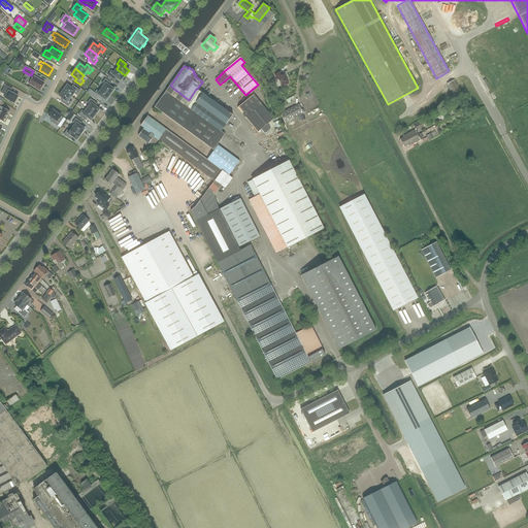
[(111,70),(107,75),(113,79),(116,77),(121,80),(125,75),(117,69),(113,72),(111,70)]
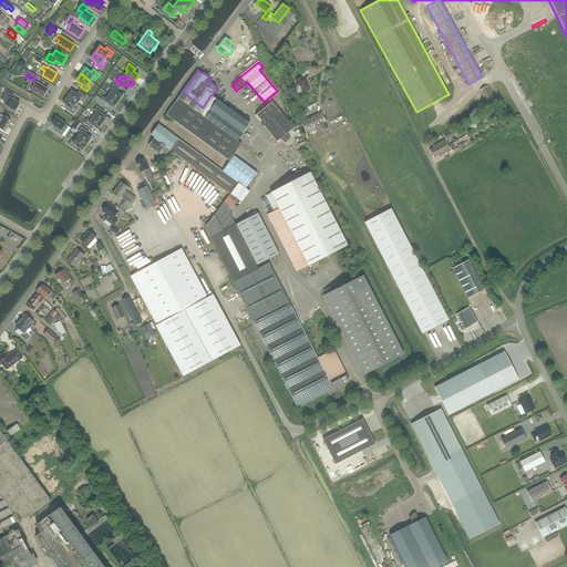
[(307,84),(308,83),(306,79),(303,81),(301,76),(295,80),(298,86),(299,85),(303,93),(305,92),(306,93),(307,93),(308,92),(309,92),(308,91),(310,90),(307,84)]
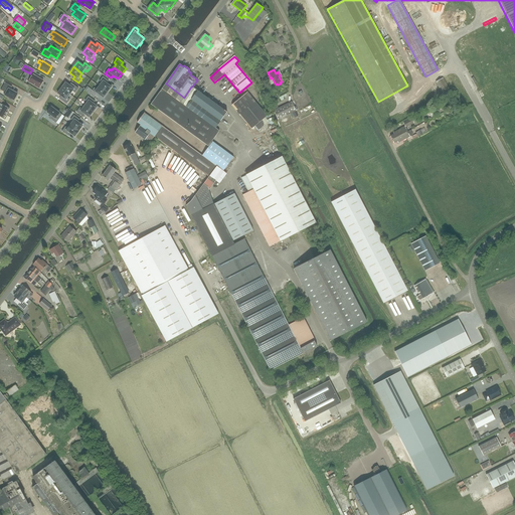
[(451,86),(455,83),(451,74),(447,76),(451,86)]
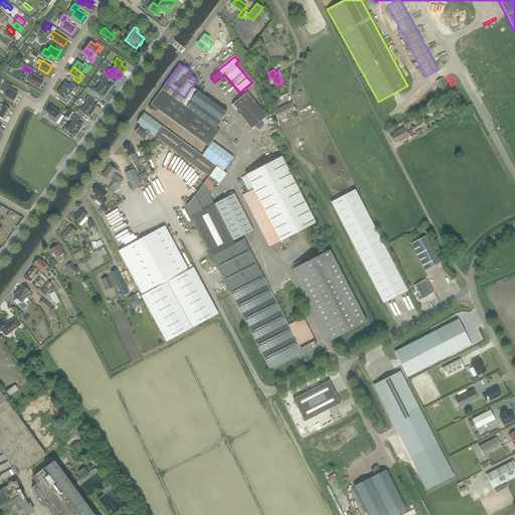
[(39,88),(43,81),(33,75),(29,81),(39,88)]
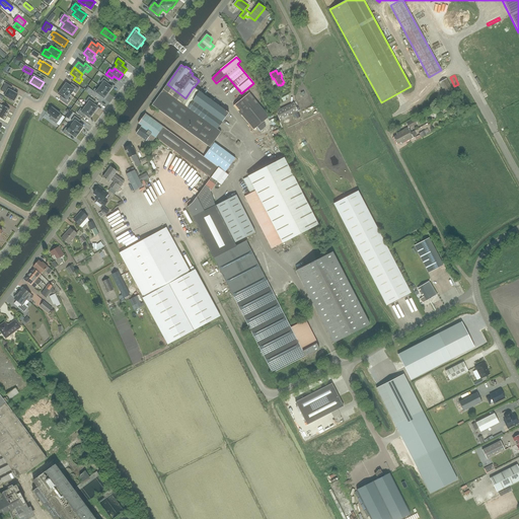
[(102,84),(100,87),(108,93),(113,88),(107,84),(109,82),(103,77),(100,82),(102,84)]
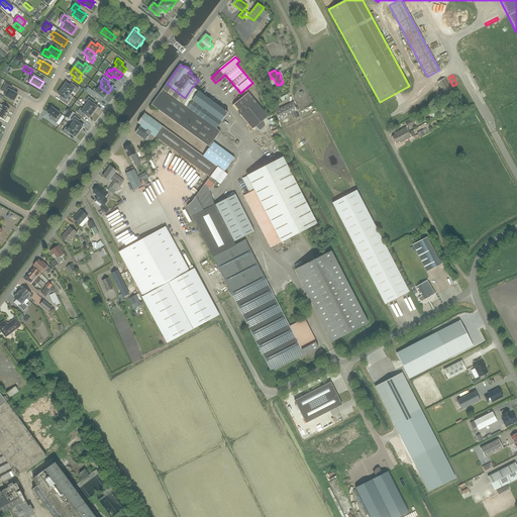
[(446,98),(453,94),(444,79),(437,83),(446,98)]
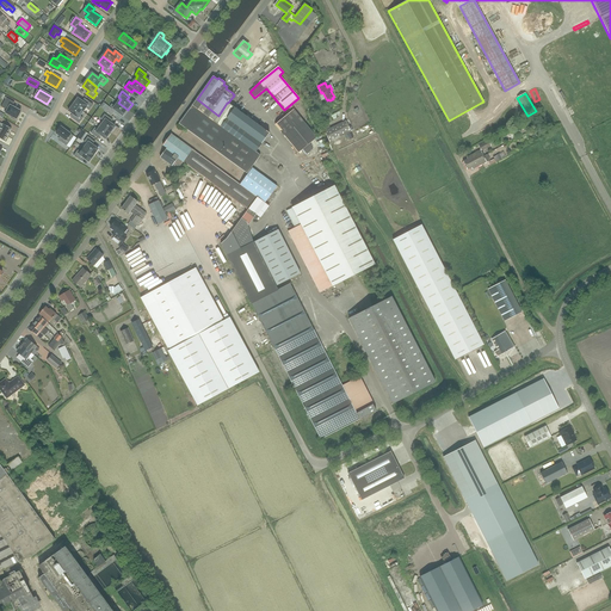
[(17,119),(22,111),(12,106),(14,103),(6,98),(1,106),(6,109),(5,112),(11,116),(11,117),(14,119),(16,118),(17,119)]
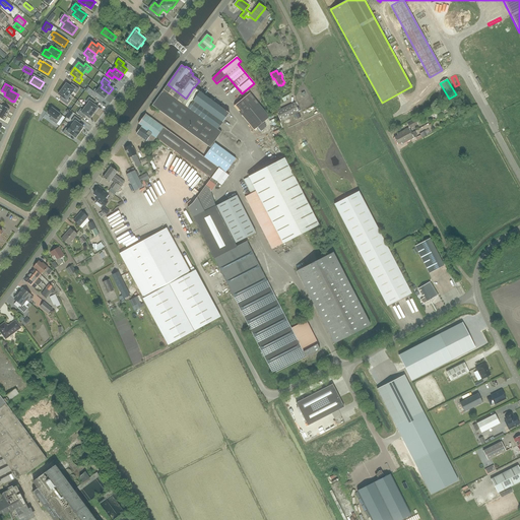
[(66,83),(62,89),(71,95),(73,91),(75,93),(79,89),(73,84),(71,87),(66,83)]
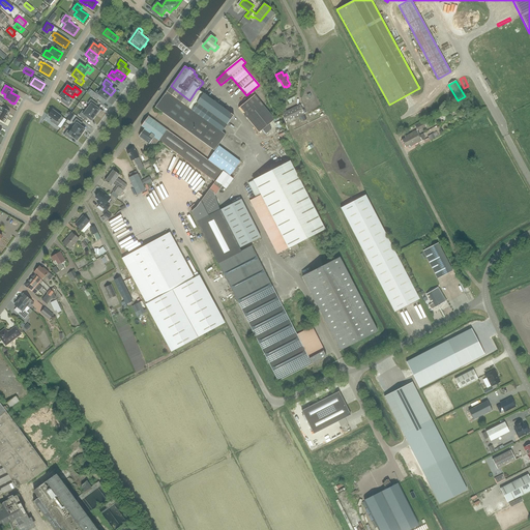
[(171,86),(167,91),(186,106),(189,100),(171,86)]
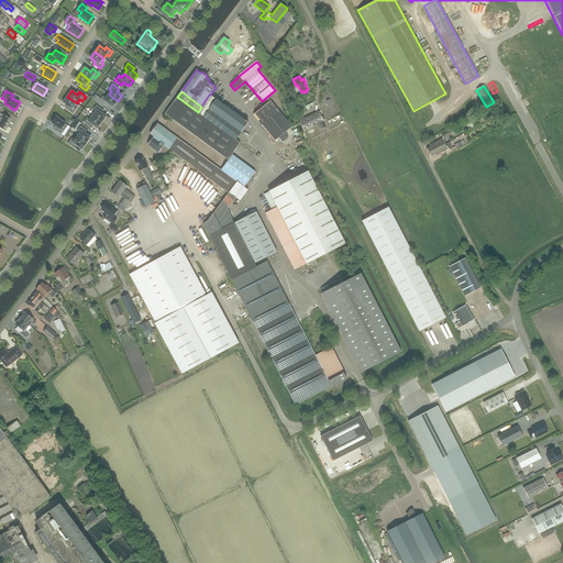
[(118,101),(109,95),(106,98),(103,96),(101,98),(113,108),(118,101)]
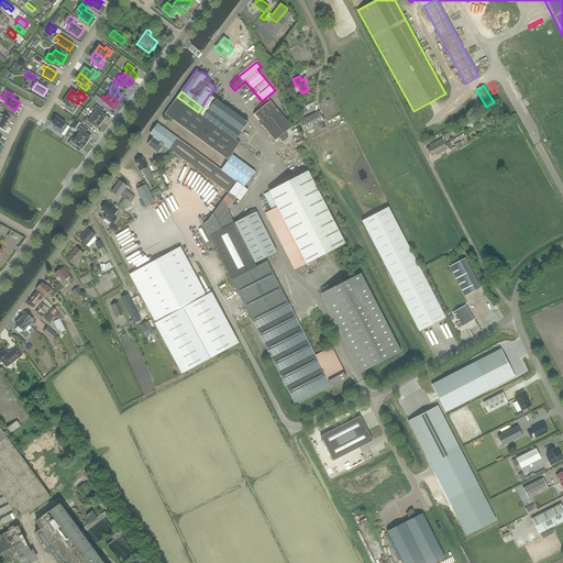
[(217,99),(210,95),(209,95),(201,107),(198,112),(203,117),(209,109),(217,99)]
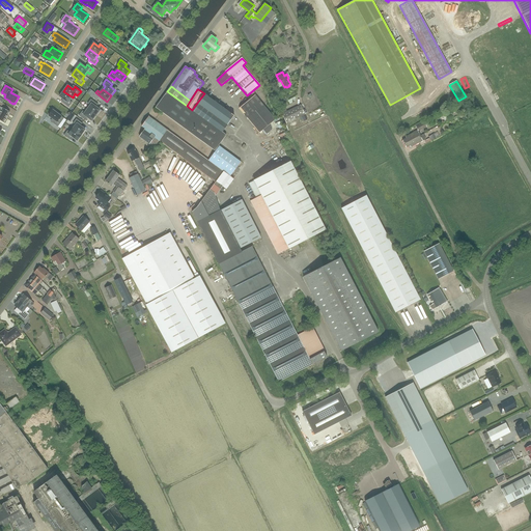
[(63,91),(59,96),(64,101),(62,103),(68,108),(72,103),(70,101),(73,98),(63,91)]
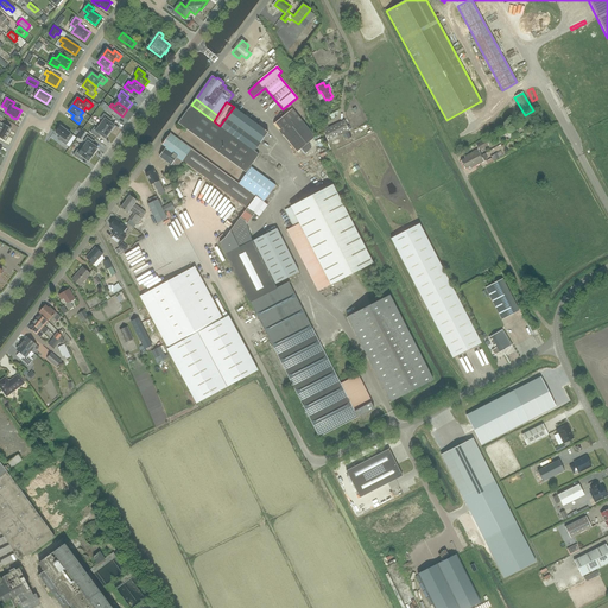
[(226,130),(220,126),(214,121),(191,105),(178,124),(179,125),(211,149),(226,130)]
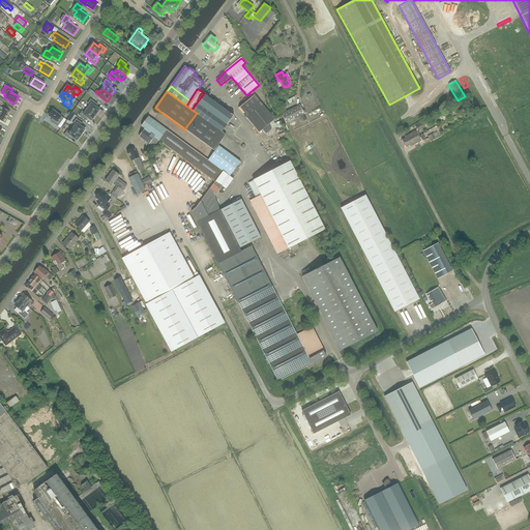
[(206,109),(212,100),(204,93),(197,102),(206,109)]
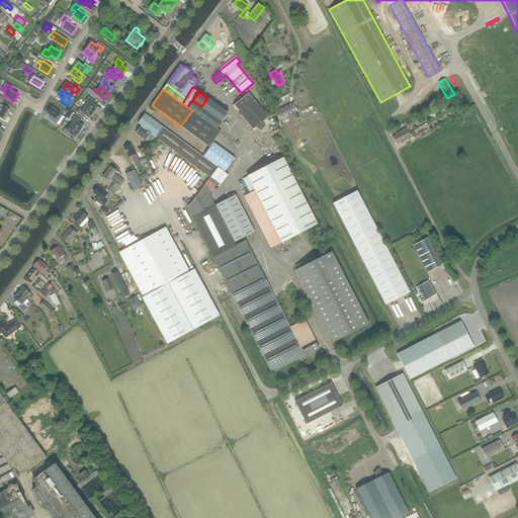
[(263,121),(267,118),(266,113),(249,93),(233,106),(253,130),(256,127),(259,132),(265,126),(263,121)]
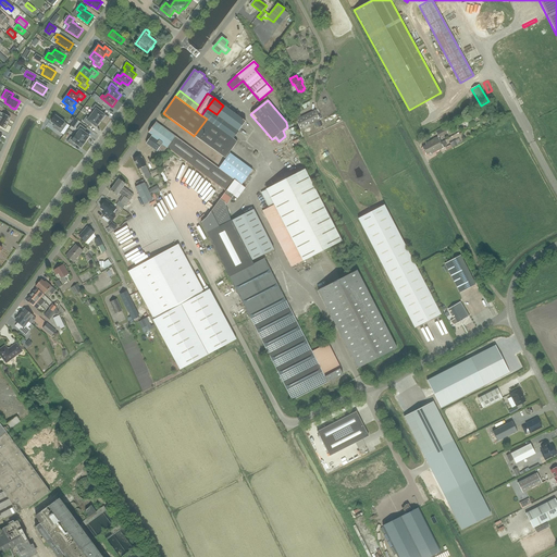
[(95,111),(91,114),(101,121),(106,115),(100,111),(102,109),(96,104),(91,109),(95,111)]
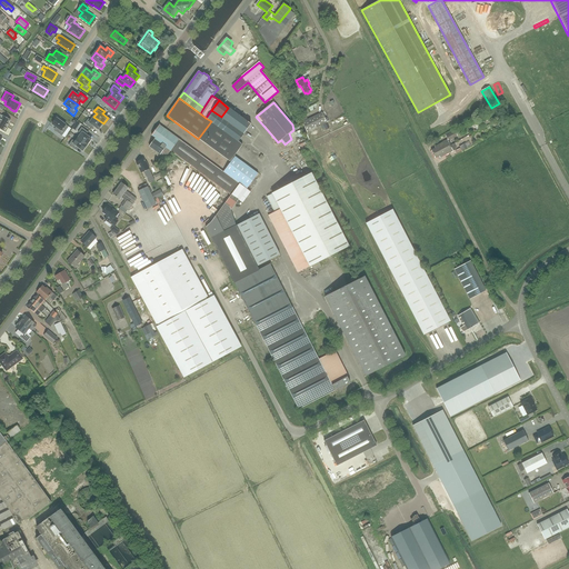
[(235,127),(241,117),(228,108),(221,117),(235,127)]
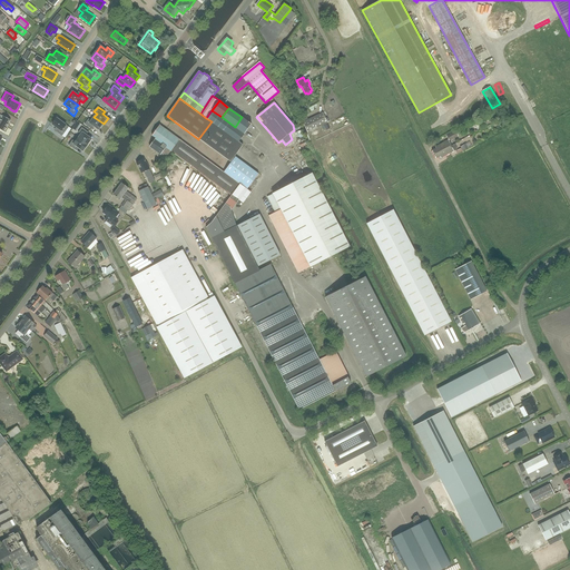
[(235,127),(222,117),(212,110),(206,118),(212,121),(238,141),(245,134),(235,127)]
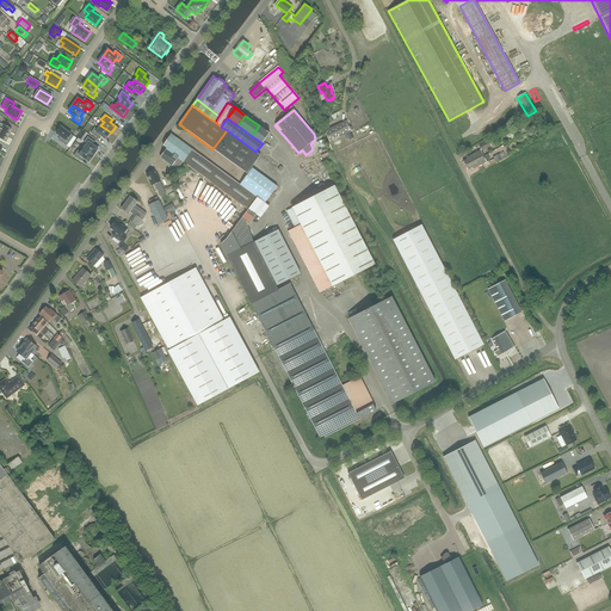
[(329,142),(351,131),(346,121),(325,131),(329,142)]
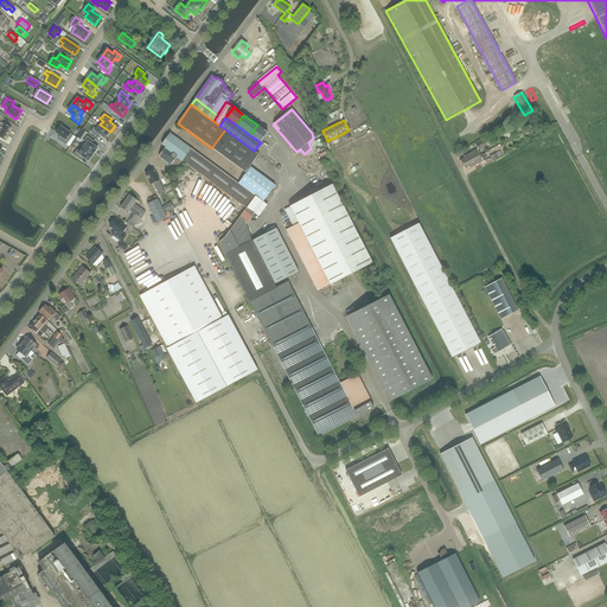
[(4,123),(0,128),(0,138),(5,141),(12,128),(4,123)]
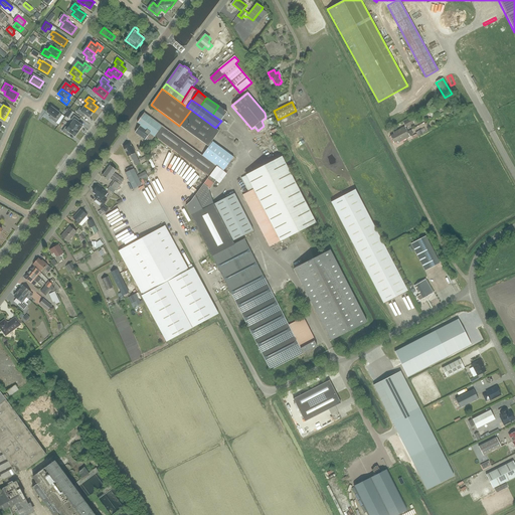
[(79,108),(76,112),(82,117),(84,114),(89,118),(94,112),(84,106),(82,109),(79,108)]
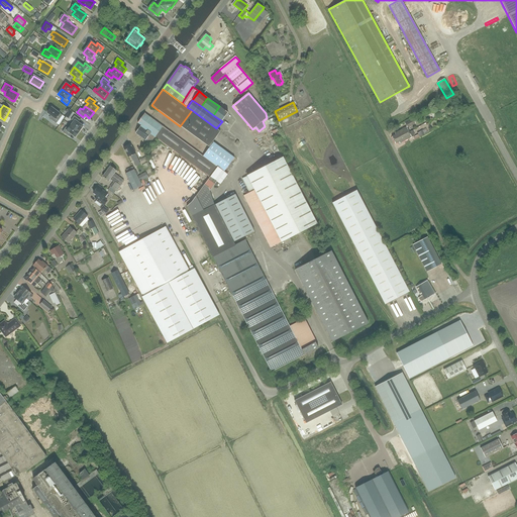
[(213,115),(222,121),(228,113),(219,106),(213,115)]
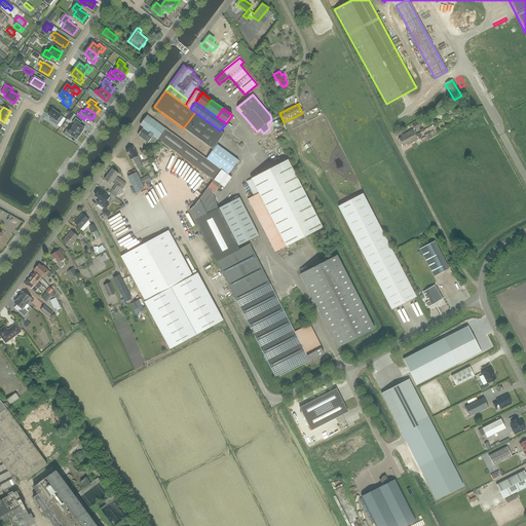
[(52,109),(48,115),(53,118),(51,121),(58,125),(64,117),(52,109)]
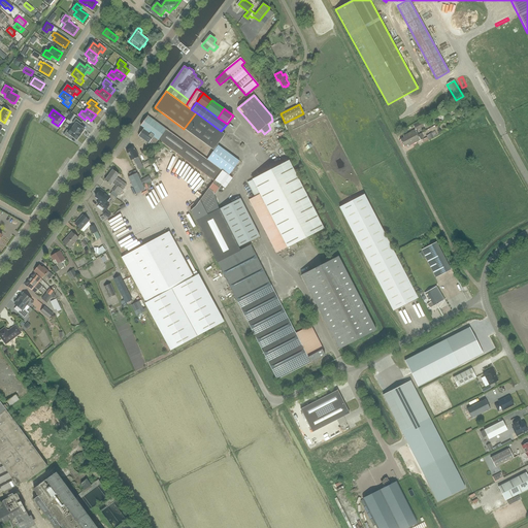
[(225,134),(221,131),(196,112),(184,129),(213,150),(225,134)]
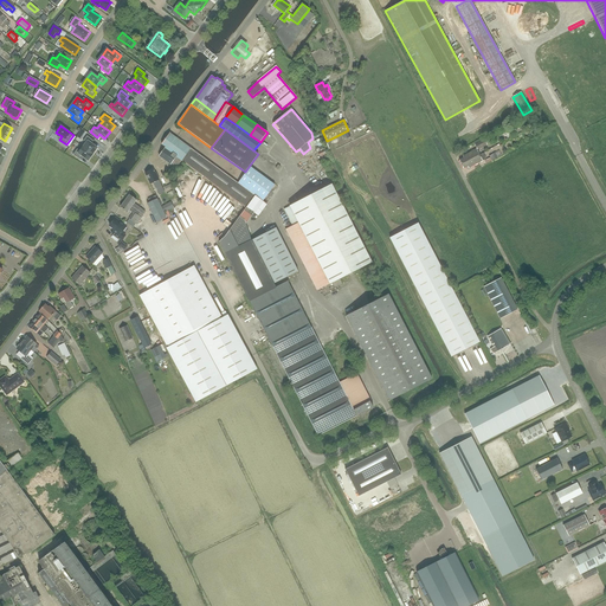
[(238,184),(169,134),(162,144),(166,147),(159,156),(176,168),(181,161),(246,208),(246,207),(256,197),(253,195),(238,184)]
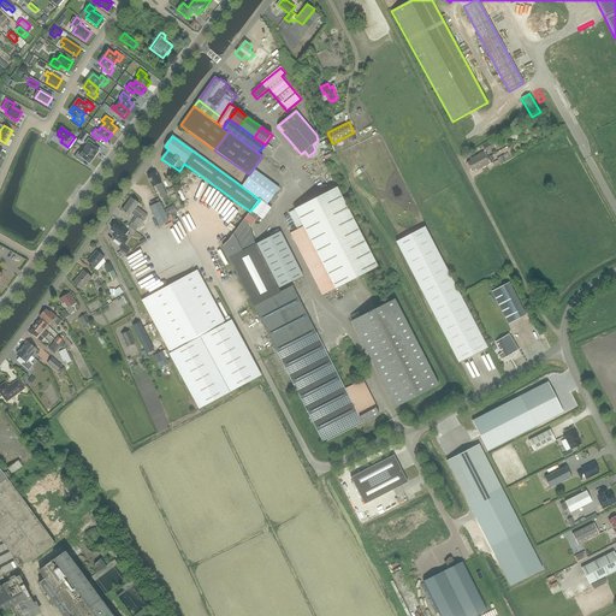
[(88,146),(84,149),(94,157),(99,150),(94,146),(96,143),(89,138),(84,143),(88,146)]
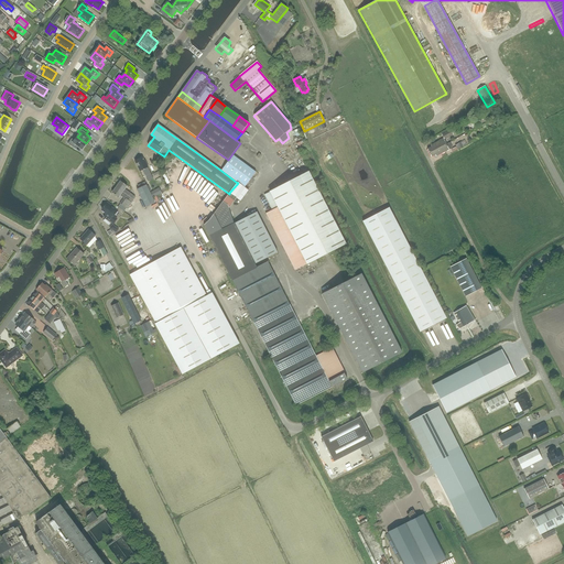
[(451,130),(443,133),(445,139),(453,136),(453,134),(456,132),(455,129),(451,131),(451,130)]
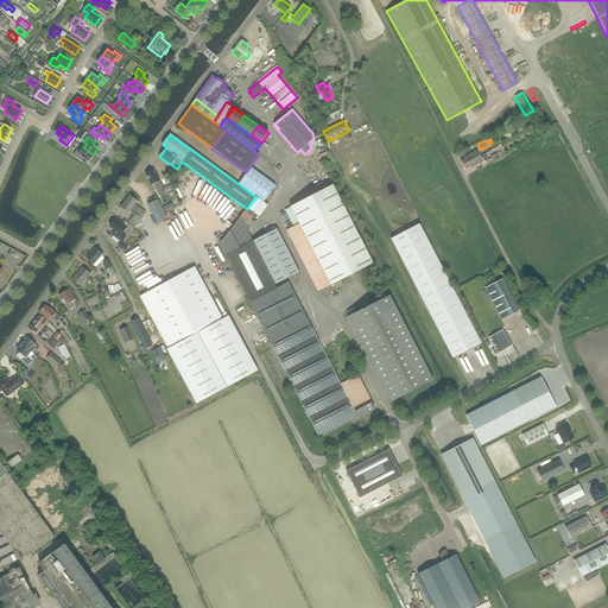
[(77,150),(74,154),(81,160),(82,157),(88,162),(93,154),(83,147),(80,152),(77,150)]
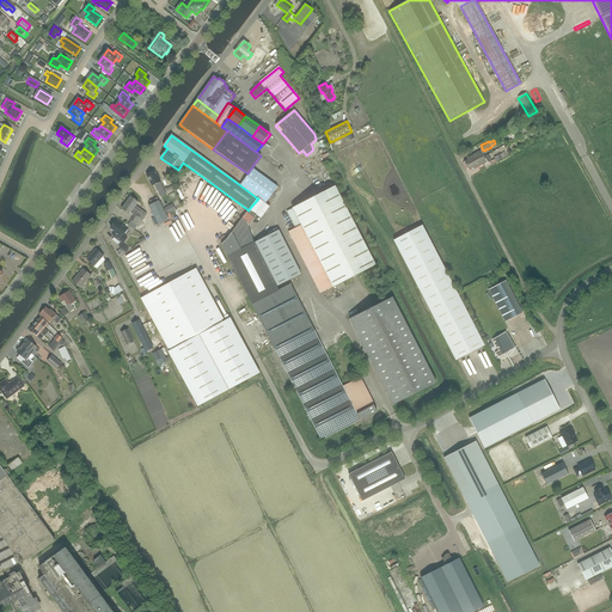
[(472,163),(484,157),(482,151),(467,158),(469,159),(464,161),(466,166),(473,164),(472,163)]
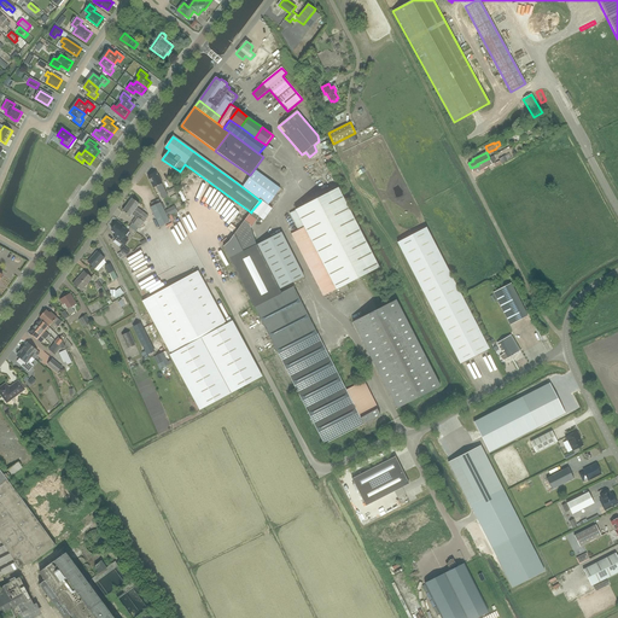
[(477,170),(478,172),(491,163),(493,164),(496,162),(494,157),(489,158),(477,164),(478,165),(471,168),(473,173),(477,170)]
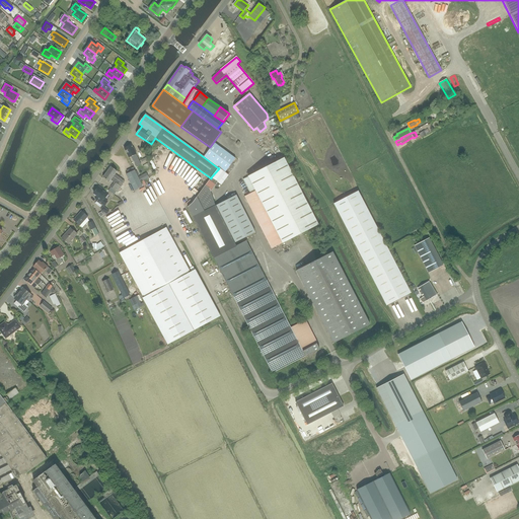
[(228,153),(214,142),(204,157),(217,167),(225,172),(235,158),(228,153)]
